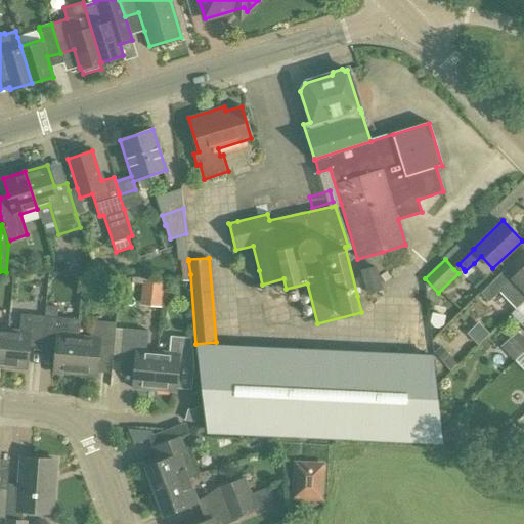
[(376,265),(359,270),(367,294),(383,289),(376,265)]
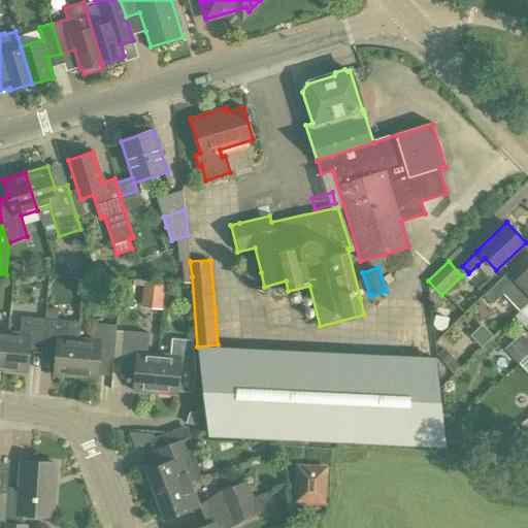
[(527,267),(517,279),(503,293),(512,301),(523,290),(527,295),(527,267)]
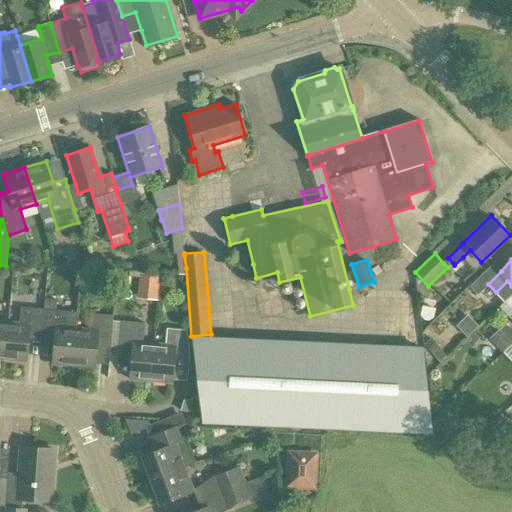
[(142,270),(141,295),(160,296),(161,270),(142,270)]
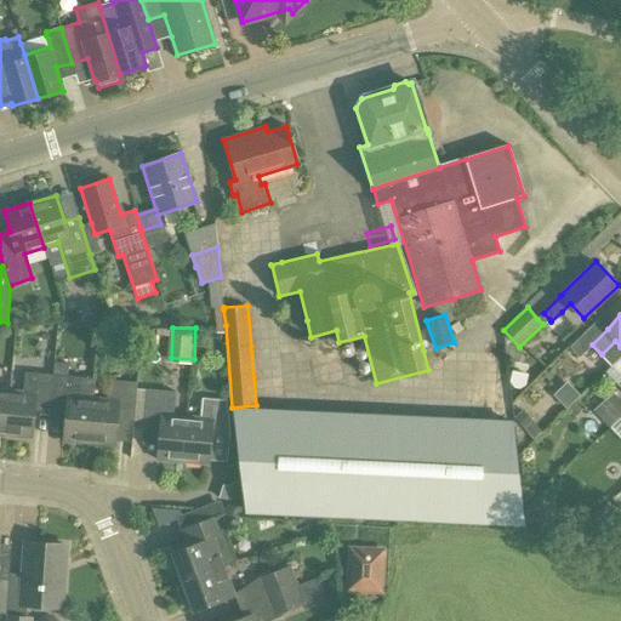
[(568,346),(579,357),(584,352),(573,341),(568,346)]
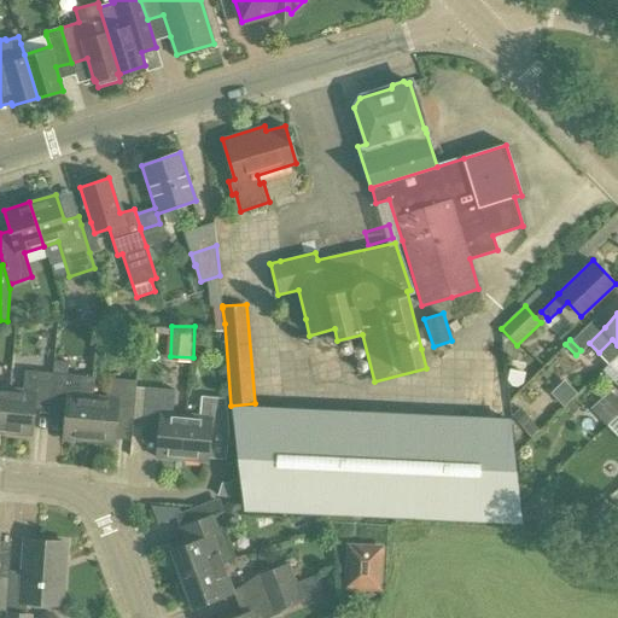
[(9,389),(5,435),(31,437),(34,408),(50,409),(53,373),(24,371),(23,390),(9,389)]
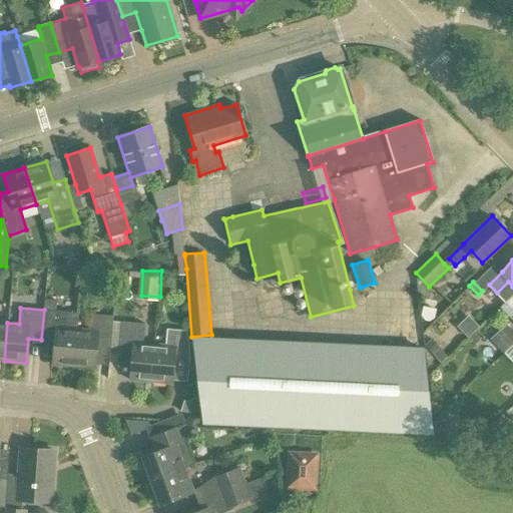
[(44,310),(41,340),(54,341),(52,366),(73,368),(76,330),(65,329),(67,312),(44,310)]
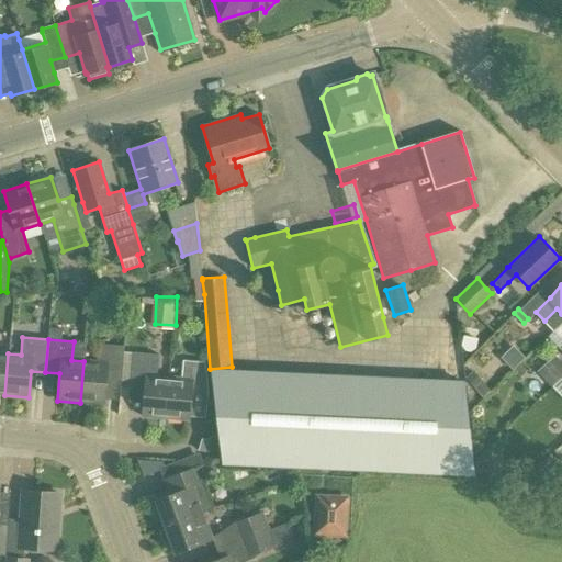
[(83,361),(80,403),(103,405),(104,398),(105,381),(121,382),(123,352),(124,346),(98,344),(97,362),(83,361)]
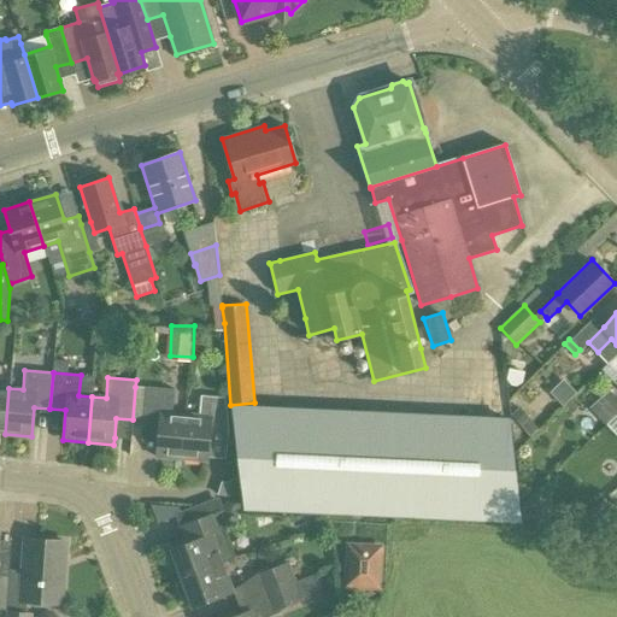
[(146,387),(142,421),(159,422),(157,444),(156,458),(181,460),(186,415),(171,413),(174,389),(146,387)]
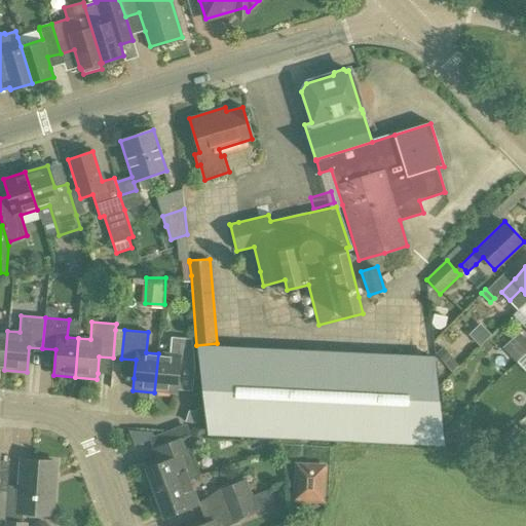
[(525,340),(518,333),(502,348),(516,361),(525,350),(525,340)]
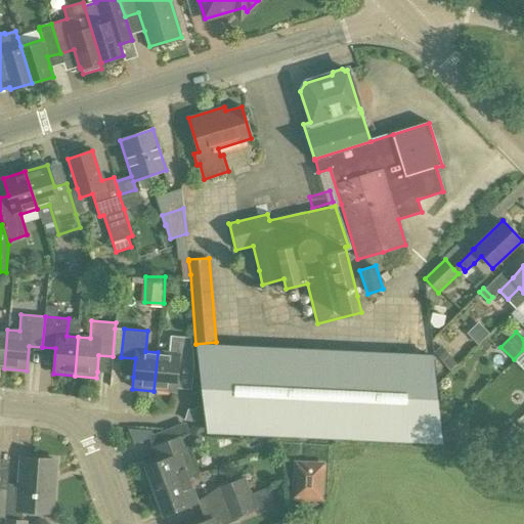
[(158,352),(154,391),(175,393),(177,368),(193,369),(193,362),(190,338),(171,336),(169,353),(158,352)]
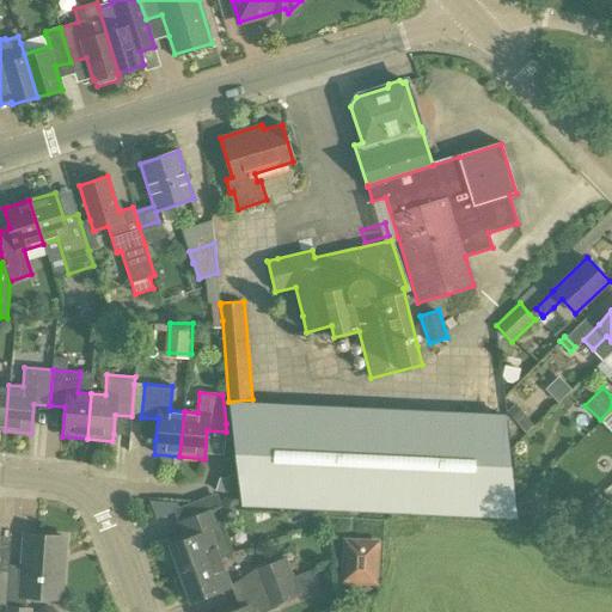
[(515,404),(507,411),(525,433),(533,426),(515,404)]
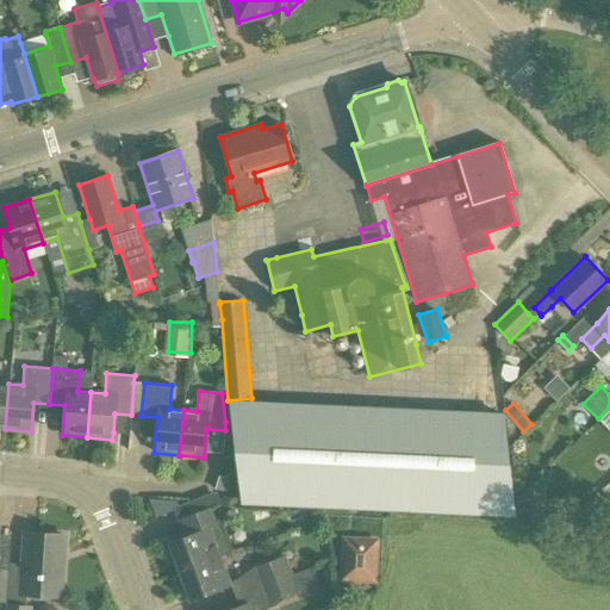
[(503,416),(230,404),(237,459),(242,503),(514,515),(508,459),(503,416)]
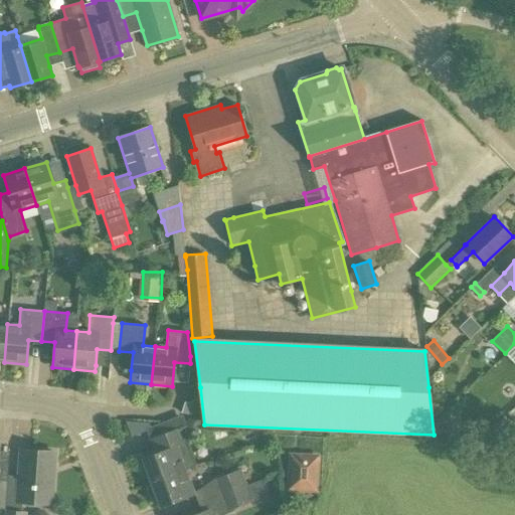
[(447,410),(434,421),(435,434),(450,432),(447,410)]
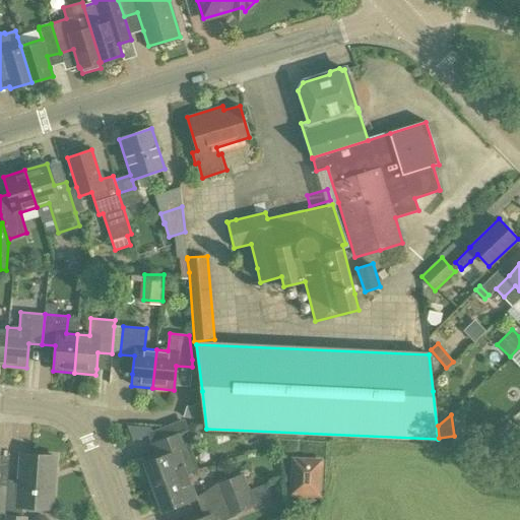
[(159,458),(142,464),(151,488),(188,474),(188,473),(196,470),(187,445),(183,447),(179,435),(189,431),(184,419),(168,426),(146,433),(150,443),(153,442),(159,458)]
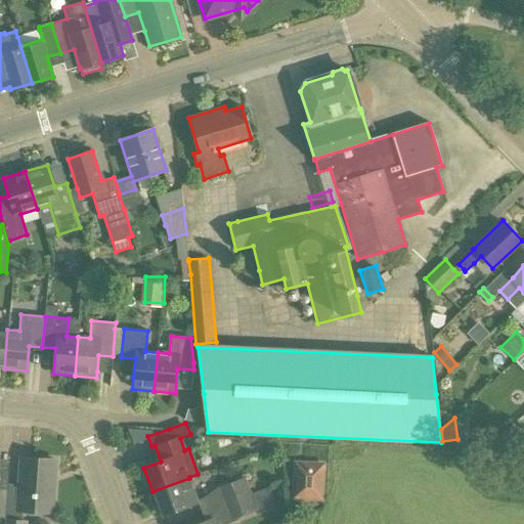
[(6,517),(5,523),(27,523),(28,521),(22,520),(22,511),(53,513),(57,461),(18,457),(17,485),(15,511),(4,510),(4,517),(6,517)]
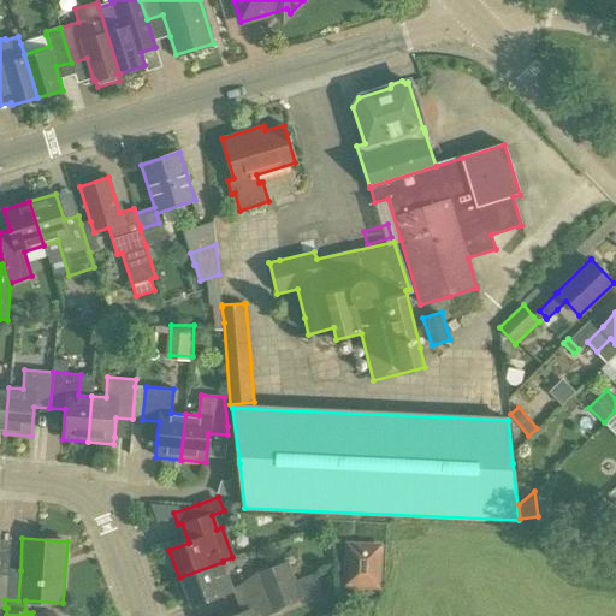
[(345,542),(343,587),(380,588),(383,543),(345,542)]
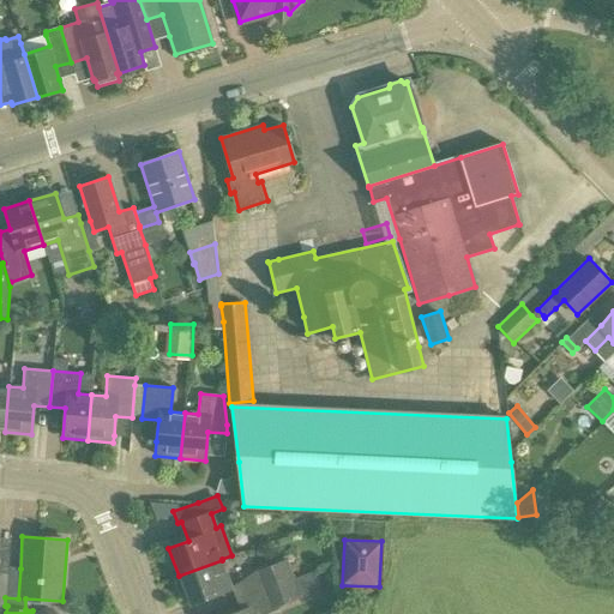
[(287,559),(258,570),(265,589),(294,578),(287,559)]
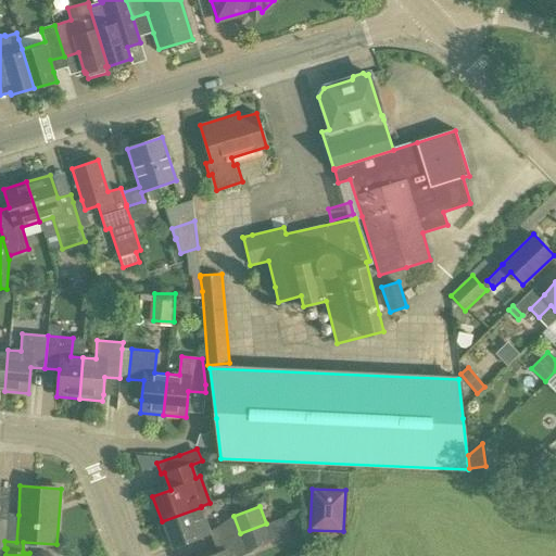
[(160,526),(158,529),(162,540),(165,541),(168,540),(172,547),(211,533),(201,507),(162,521),(163,523),(160,526)]
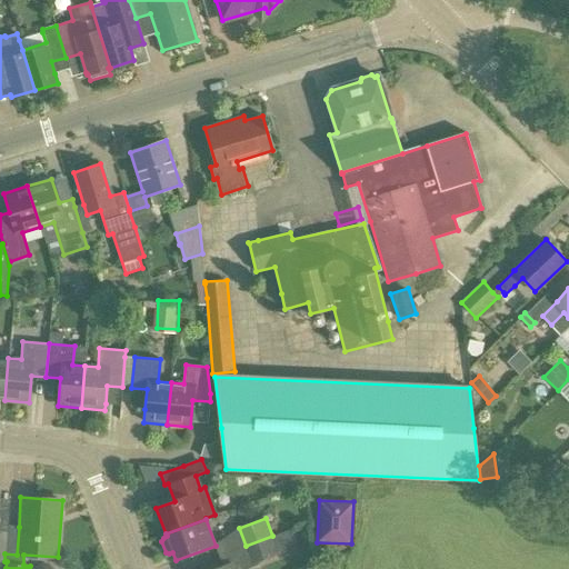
[(272,536),(246,546),(252,563),(297,547),(290,529),(272,537),(272,536)]
